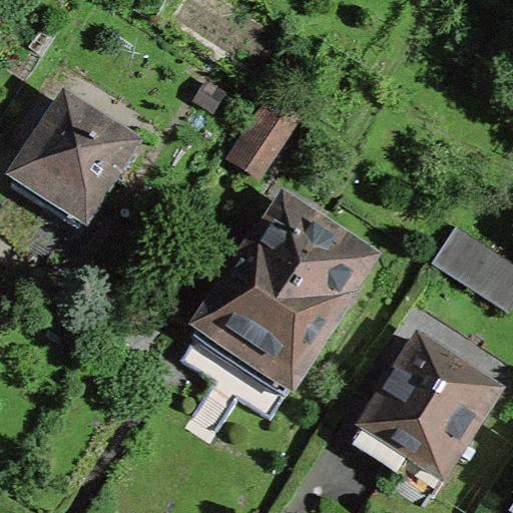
[(67,103),(13,185),(46,207),(56,192),(91,215),(135,148),(67,103)]
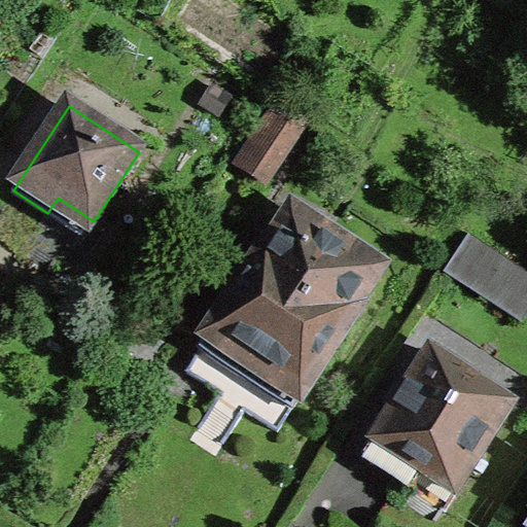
[(276,106),(239,162),(267,180),(304,124),(276,106)]
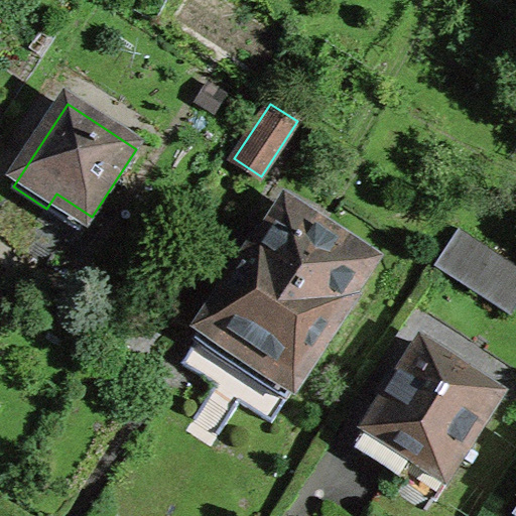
[(223,302),(182,363),(273,422),(376,264),(285,206),(251,259),(238,251),(210,294),(223,302)]
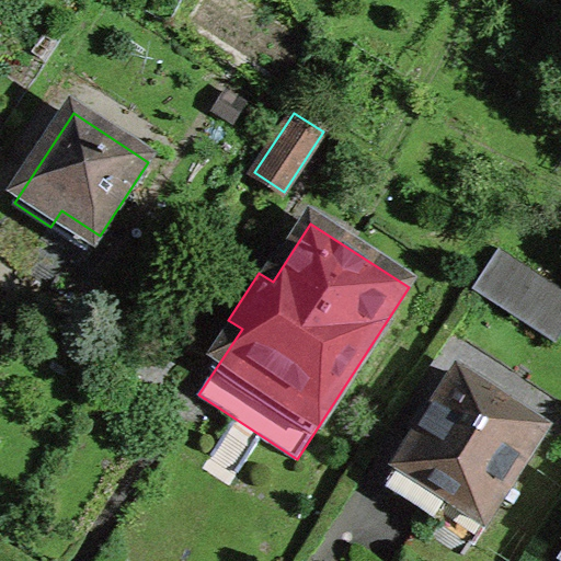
[(560,287),(501,248),(474,287),(554,340),(560,330),(560,287)]
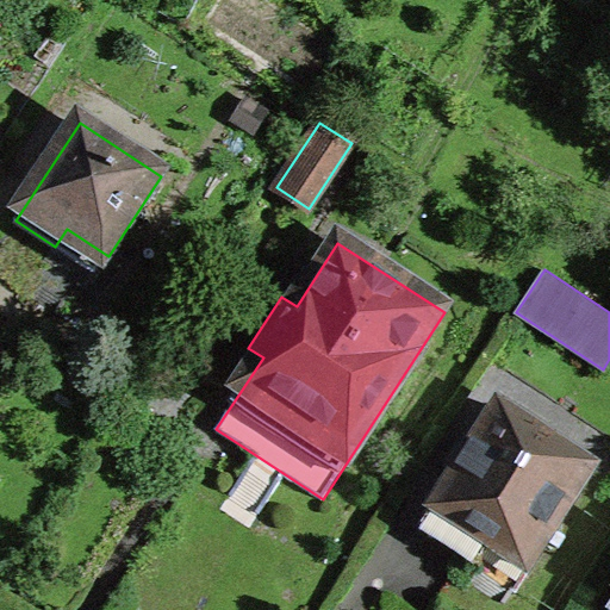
[(455,475),(421,529),(516,591),(596,470),(499,408),(474,447),(466,442),(448,471),(455,475)]
